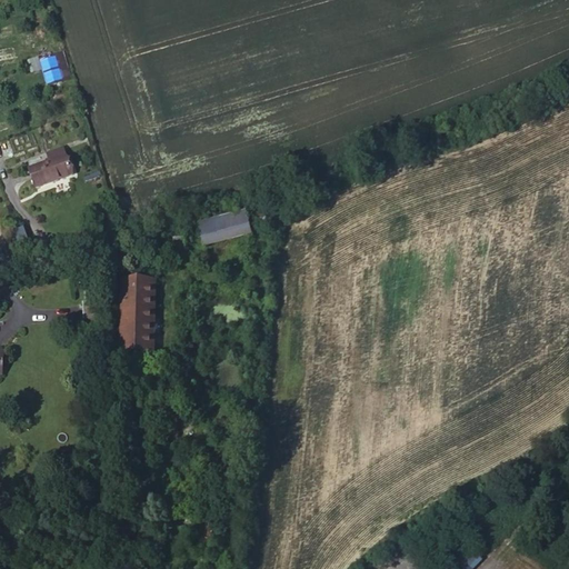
[(53,56),(61,82),(70,80),(61,53),(53,56)]
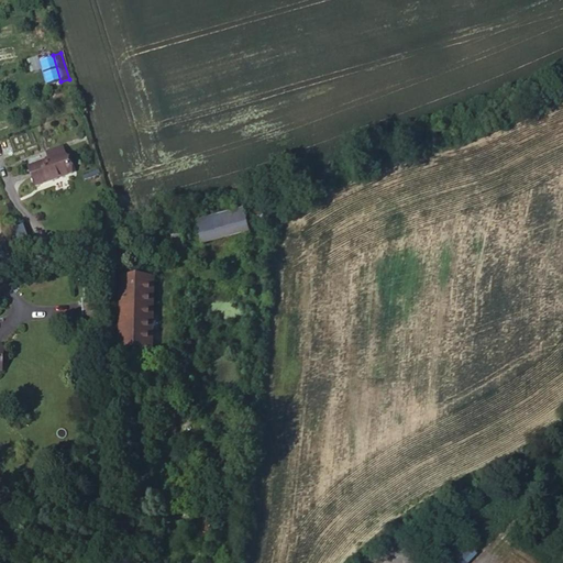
[(51,161),(65,155),(63,147),(47,153),(51,161)]
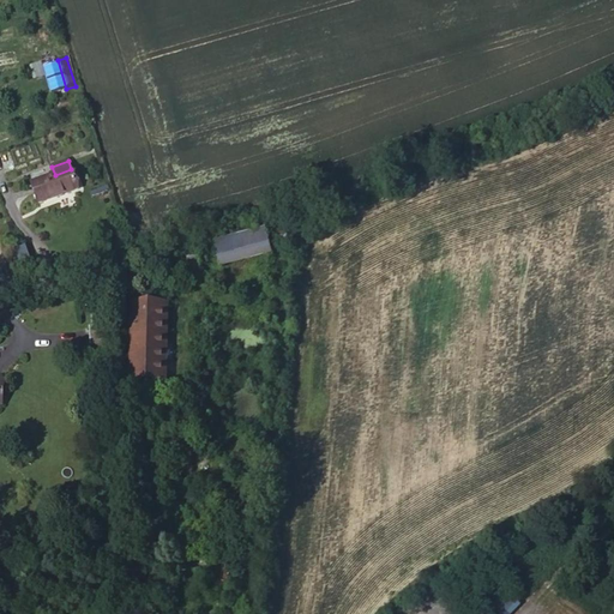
[(78,190),(71,169),(55,175),(32,184),(38,204),(78,190)]
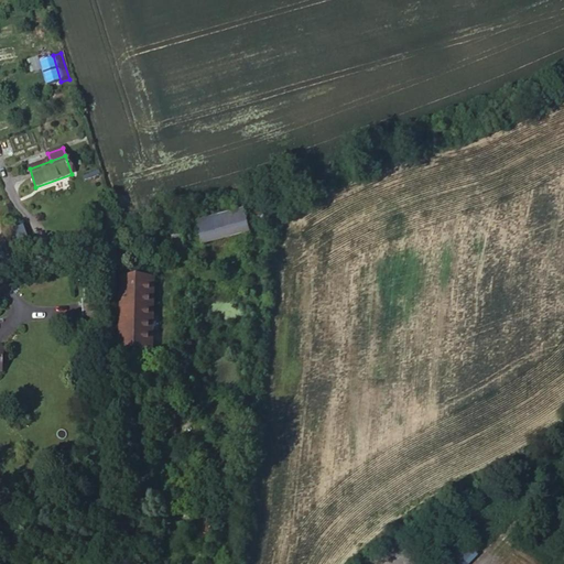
[(201,246),(249,234),(243,208),(195,220),(201,246)]
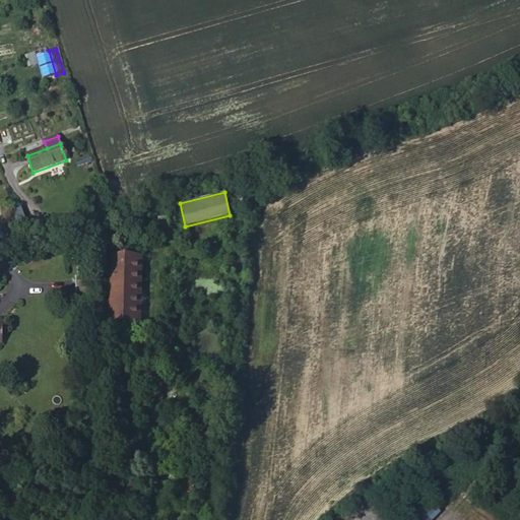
[(110,255),(107,324),(141,325),(143,256),(110,255)]
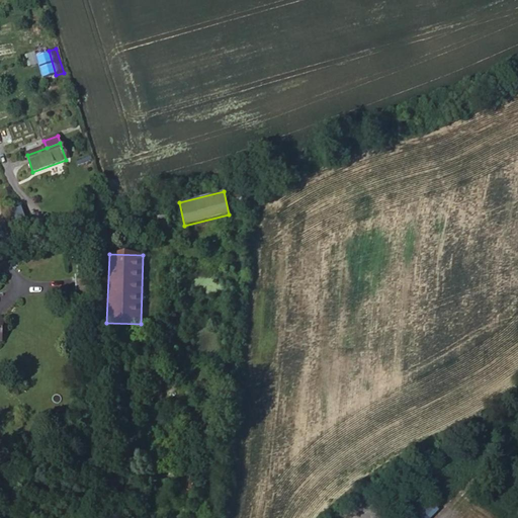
[(78,276),(90,275),(90,265),(77,266),(78,276)]
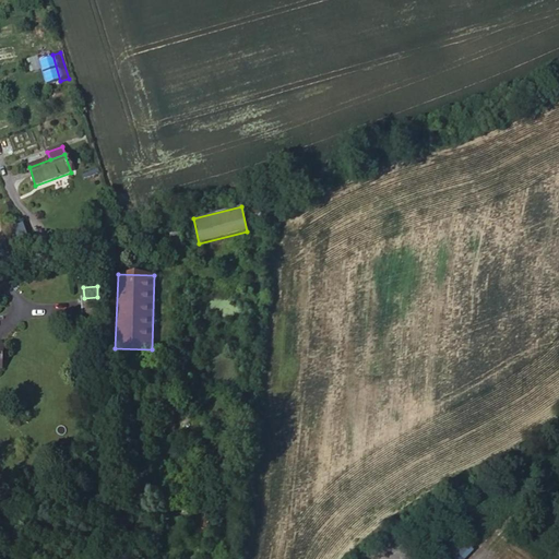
[(461,537),(436,558),(465,558),(474,551),(461,537)]
